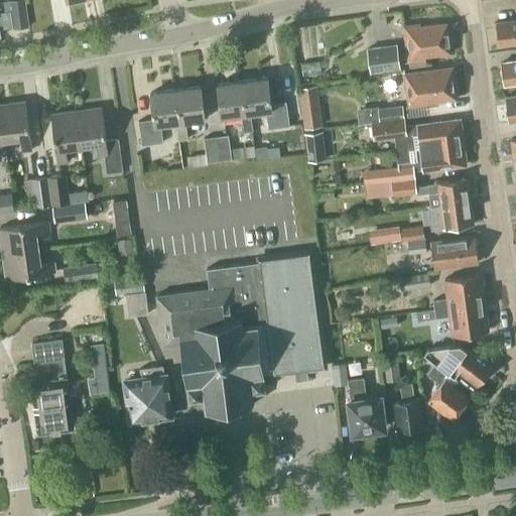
[(27,27),(23,1),(23,0),(14,0),(9,1),(12,29),(27,27)]
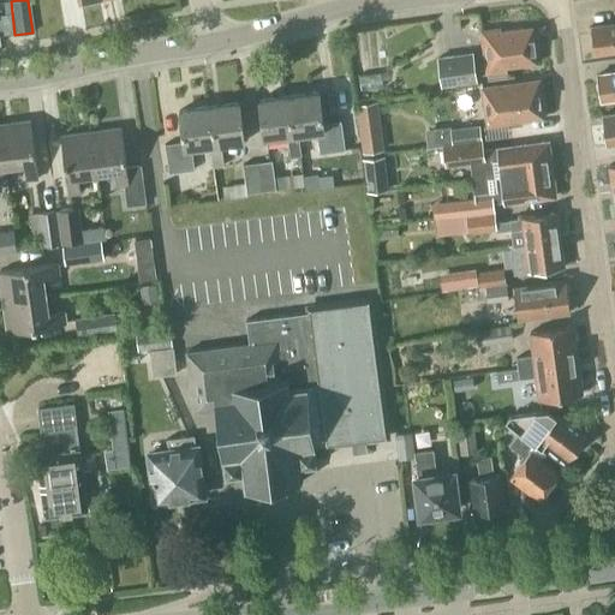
[(595,55),(614,52),(614,25),(591,29),(595,55)]
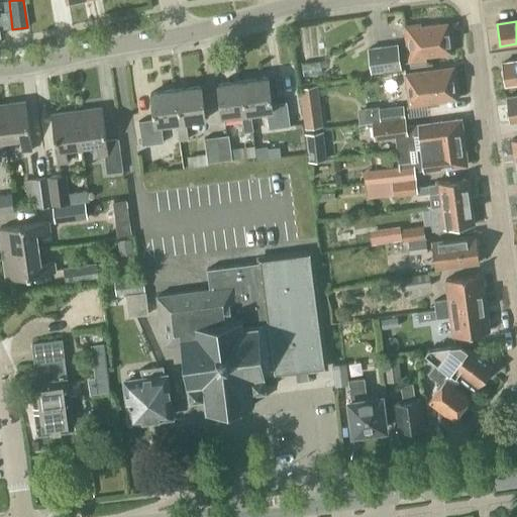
[(426,57),(450,54),(447,24),(420,28),(420,25),(405,27),(409,63),(427,61),(426,57)]
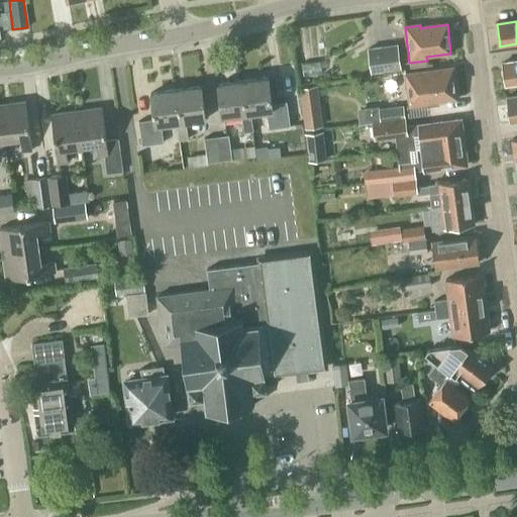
[(372,71),(398,68),(396,47),(369,50),(372,71)]
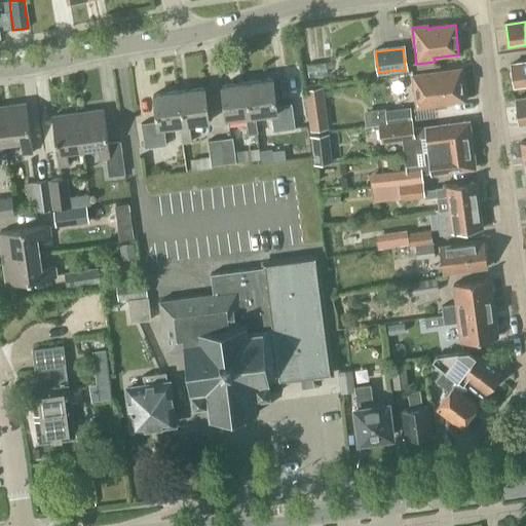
[(308,77),(327,75),(325,62),(306,65),(308,77)]
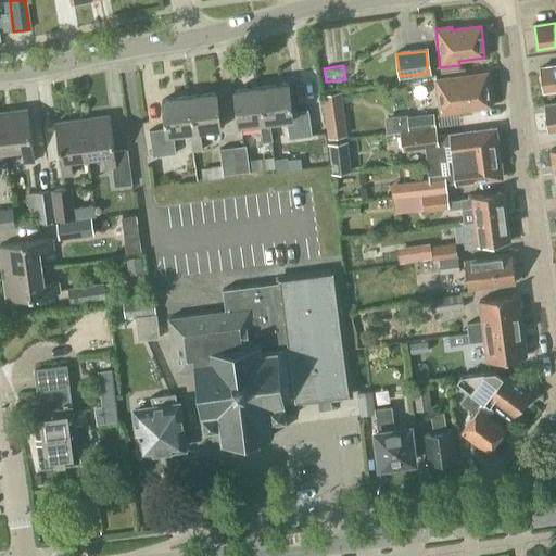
[(555,67),(540,70),(542,93),(555,91),(555,67)]
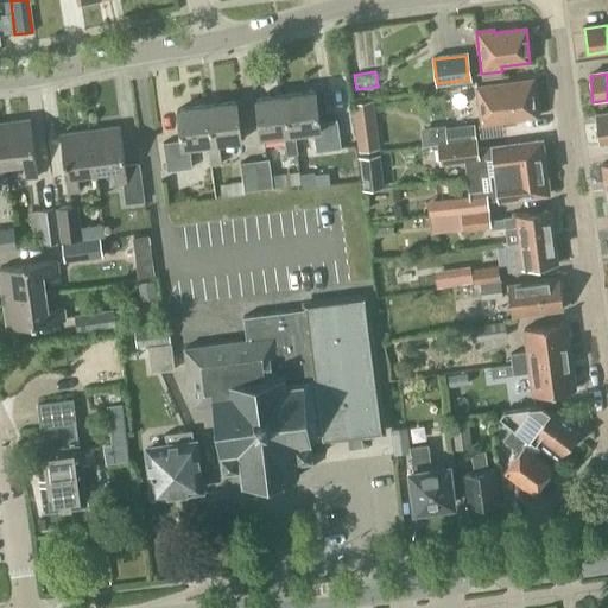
[(481,125),(537,118),(531,80),(476,87),(481,125)]
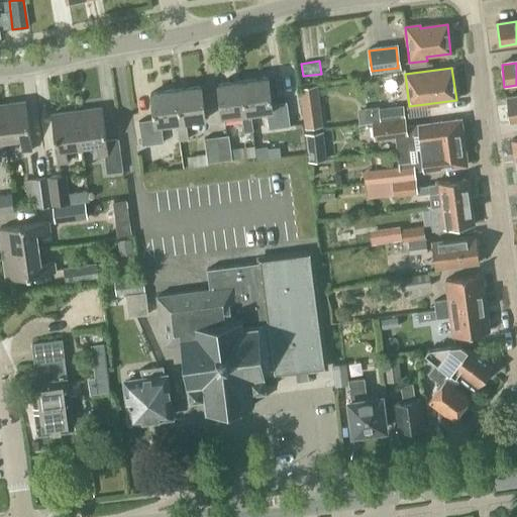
[(270,129),(290,127),(287,103),(272,104),(269,80),(243,83),(247,115),(251,115),(268,113),(270,129)]
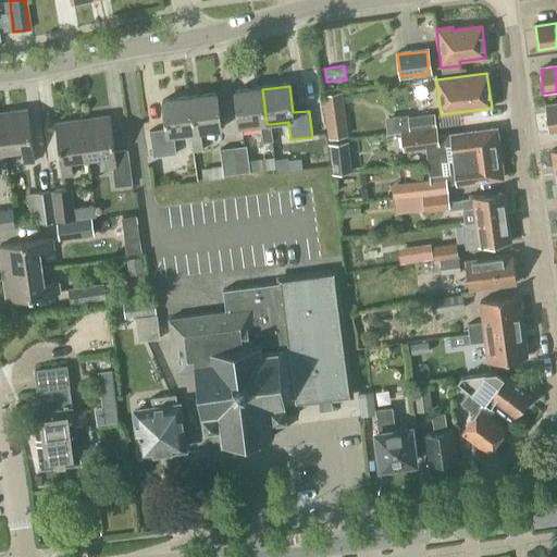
[(273,143),(271,124),(267,124),(262,89),(235,93),(239,127),(260,125),(262,144),(273,143)]
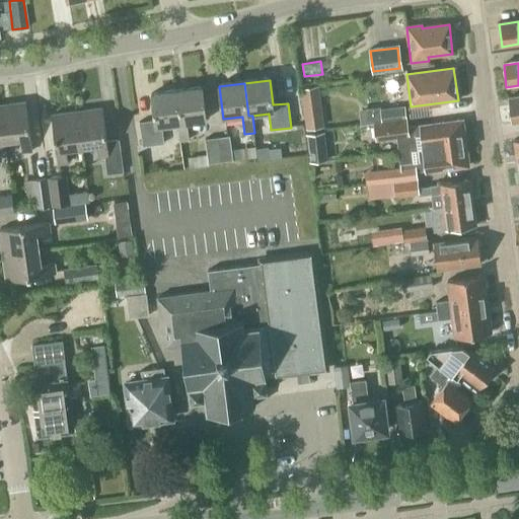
[(300,88),(305,129),(323,127),(318,85),(300,88)]
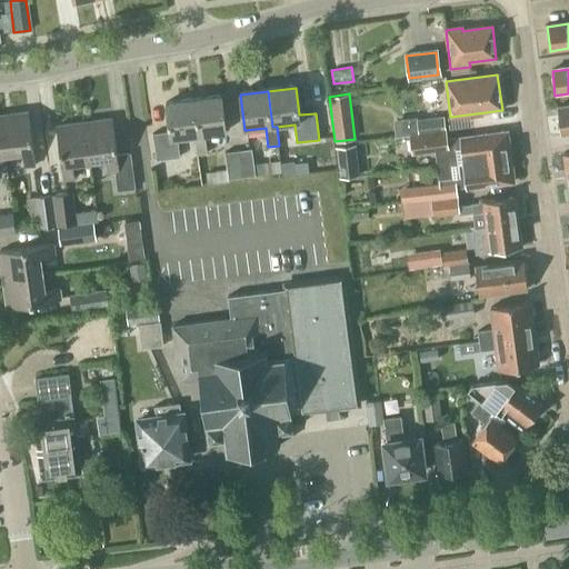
[(198,136),(205,136),(226,133),(222,98),(193,101),(198,136)]
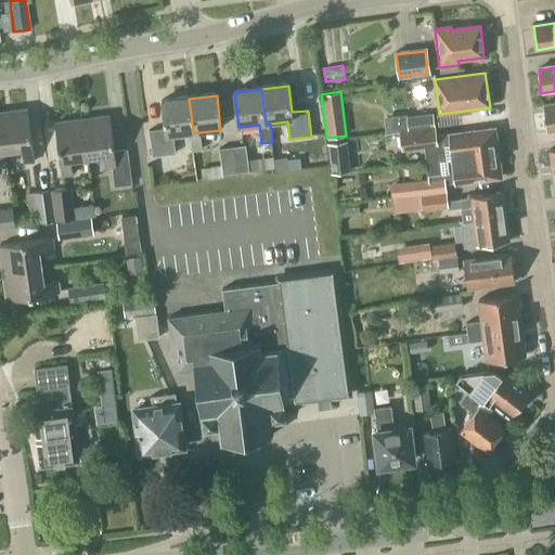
[(199,132),(193,132),(189,99),(162,102),(165,130),(150,131),(153,157),(175,155),(172,136),(190,133),(192,152),(202,151),(199,132)]
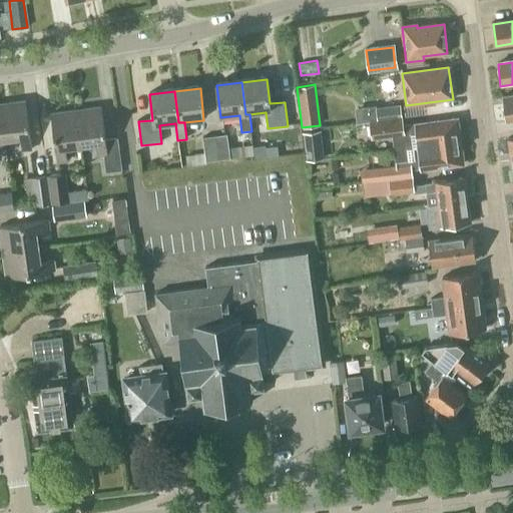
[(512,96),(502,97),(505,122),(512,120),(512,96)]
